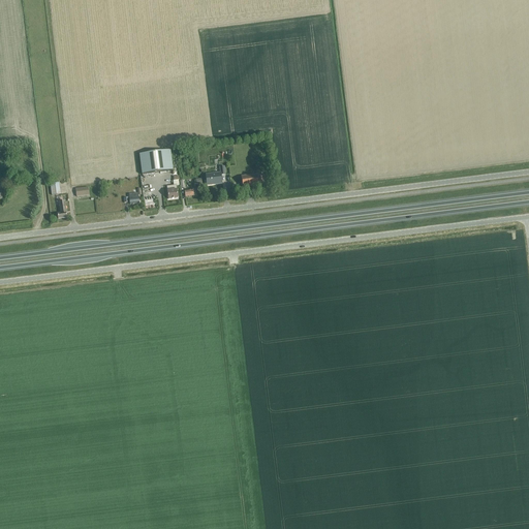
[(142,175),(173,170),(170,150),(139,154),(142,175)]
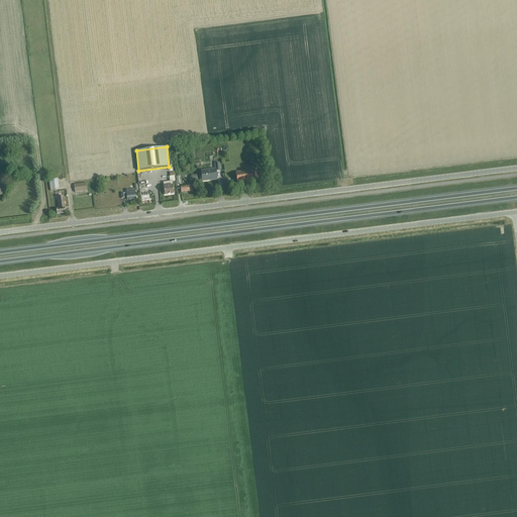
[(202,182),(210,181),(216,180),(215,172),(219,172),(218,164),(214,164),(215,170),(201,172),(202,182)]
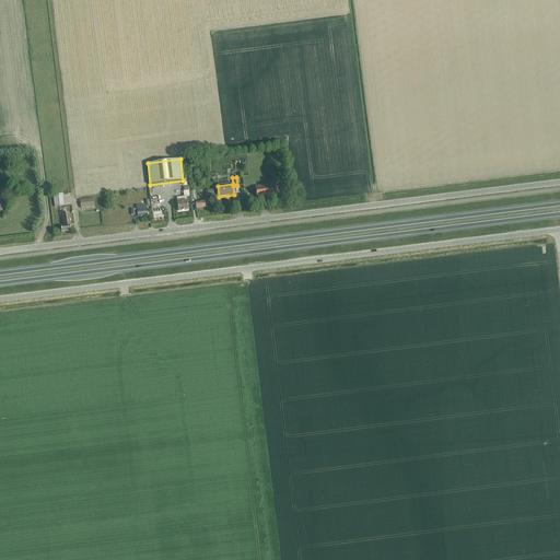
[(275,186),(275,185),(255,187),(257,199),(282,196),(280,186),(275,186)]
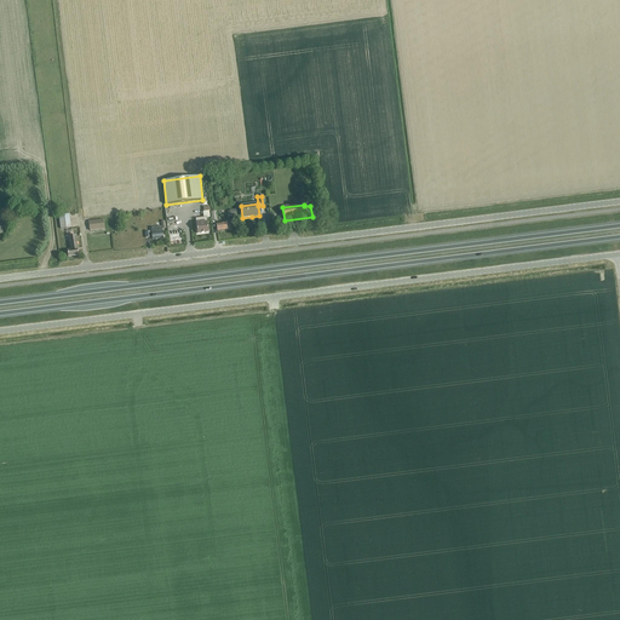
[(204,218),(196,219),(197,234),(208,233),(207,218),(211,217),(210,211),(204,212),(204,218)]
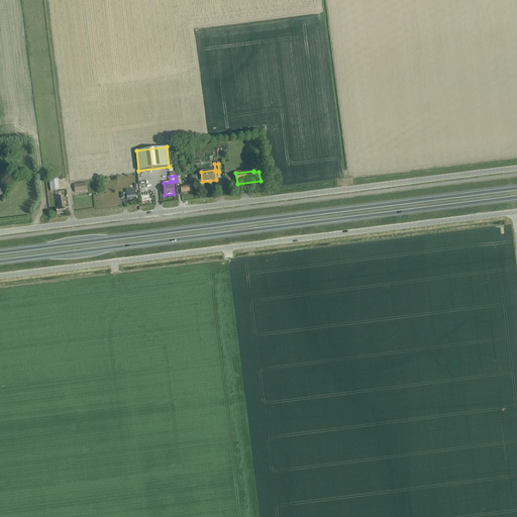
[(59,190),(58,179),(48,180),(50,191),(59,190)]
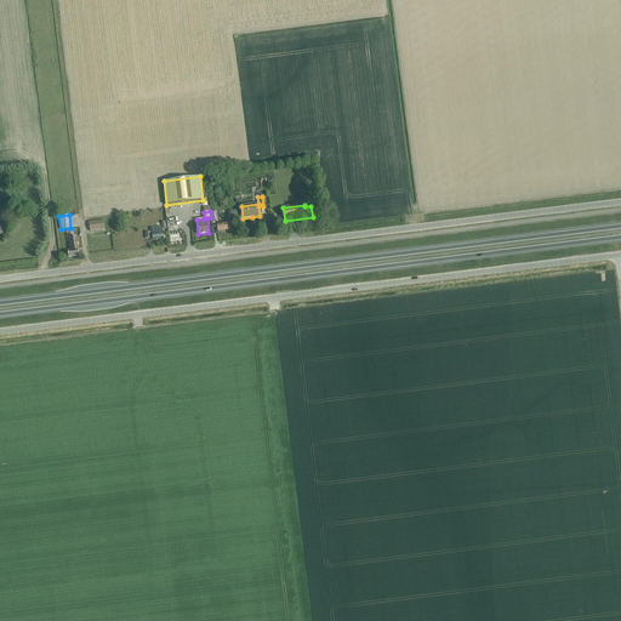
[(104,229),(103,220),(89,222),(90,231),(104,229)]
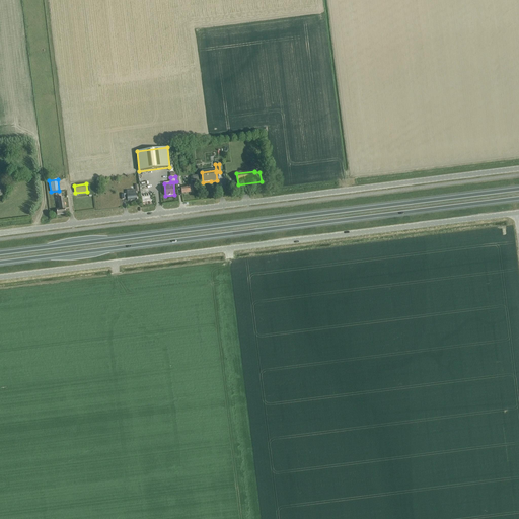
[(136,190),(127,191),(127,193),(128,201),(137,200),(136,190)]
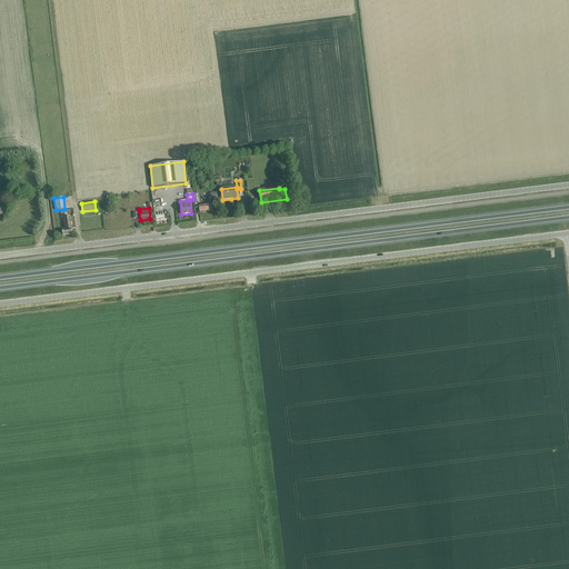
[(63,217),(65,230),(62,230),(62,236),(71,235),(70,225),(71,225),(70,217),(63,217)]
